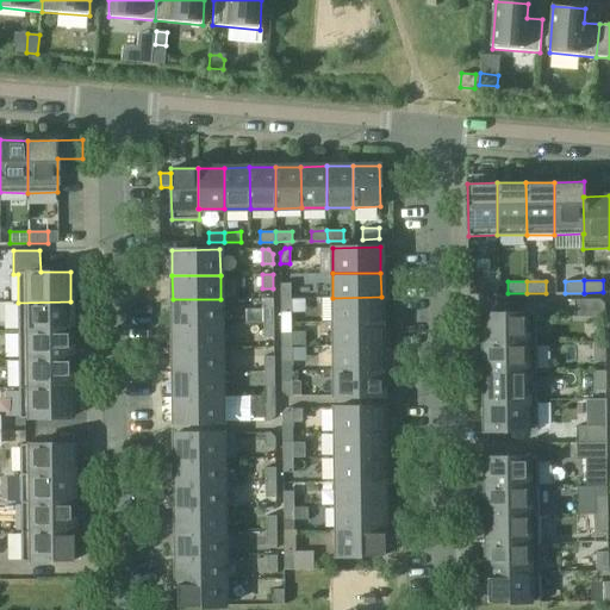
[(484,294),(489,294),(489,282),(470,282),(470,294),(484,294)]
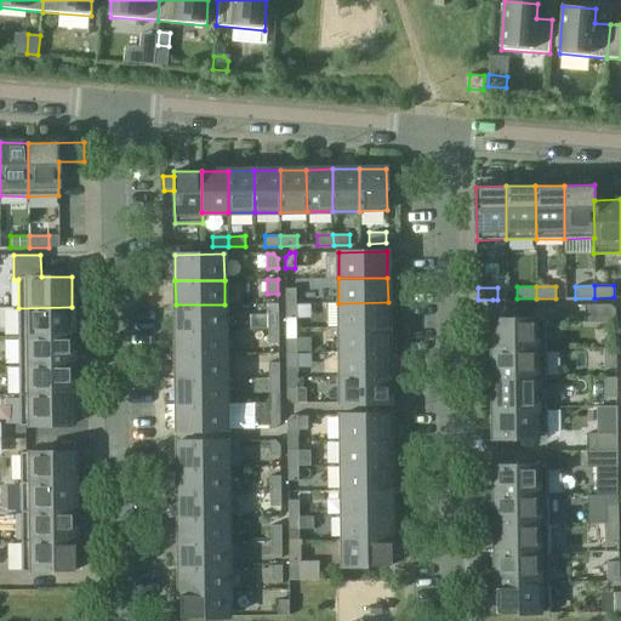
[(285,303),(296,303),(296,289),(285,289),(285,303)]
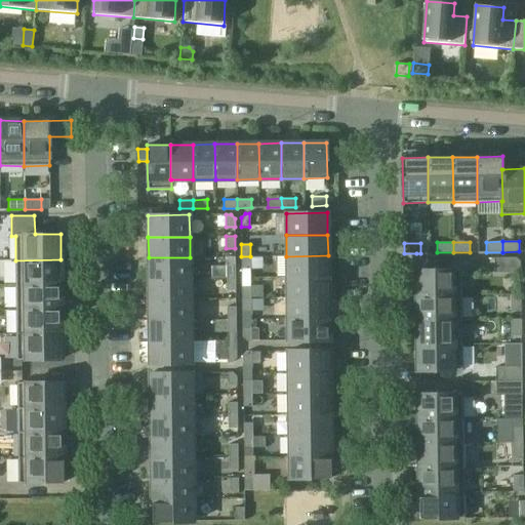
[(328,276),(328,255),(286,256),(287,277),(328,276)]
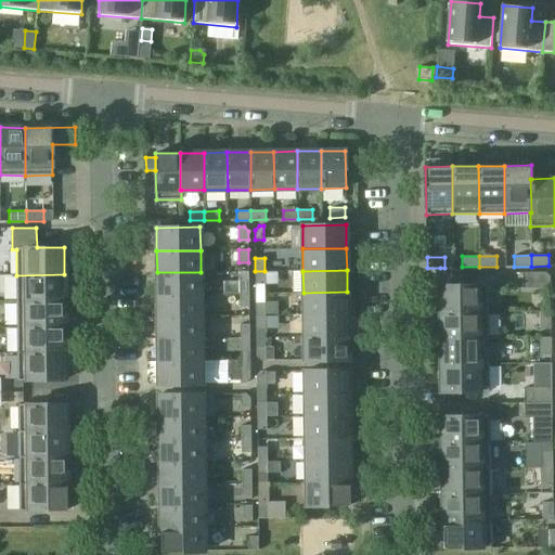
[(265,285),(265,271),(255,271),(255,285),(265,285)]
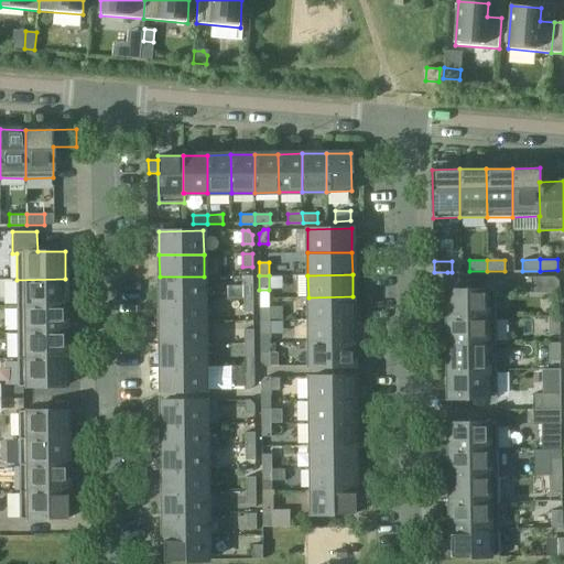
[(204,299),(204,277),(160,277),(160,300),(204,299)]
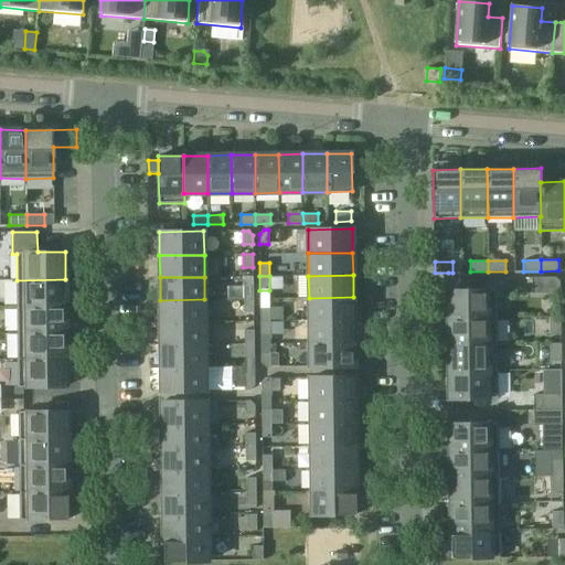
[(532,294),(560,292),(560,281),(555,277),(532,278),(532,294)]
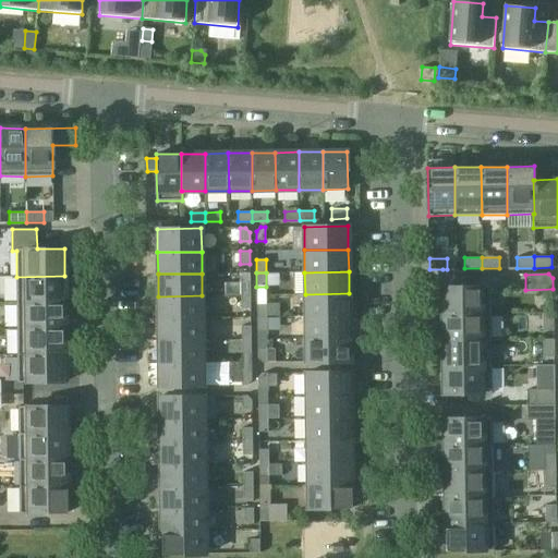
[(64,302),(64,276),(16,277),(16,303),(64,302)]
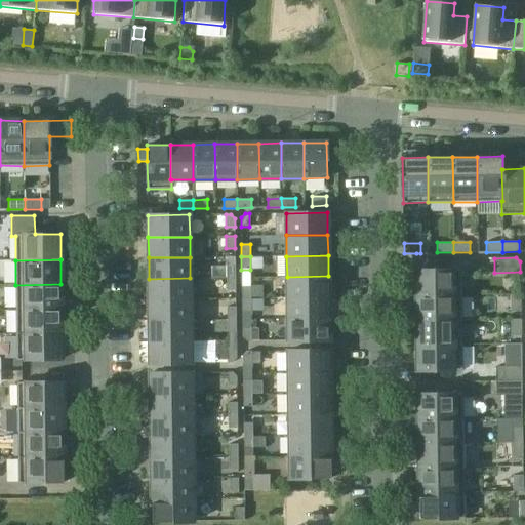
[(212,266),(212,278),(227,278),(227,265),(225,265),(212,266)]
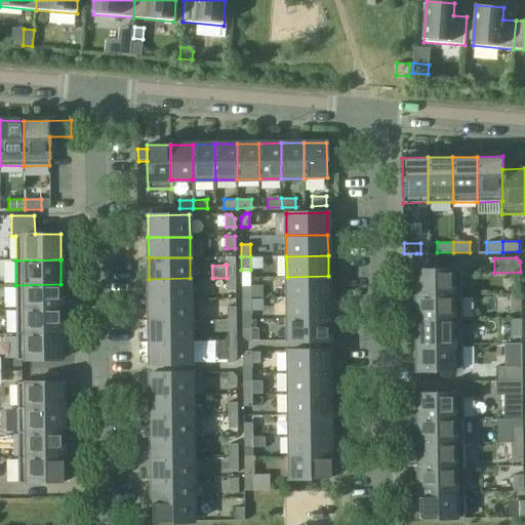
[(227,278),(235,278),(235,265),(227,265),(227,278)]
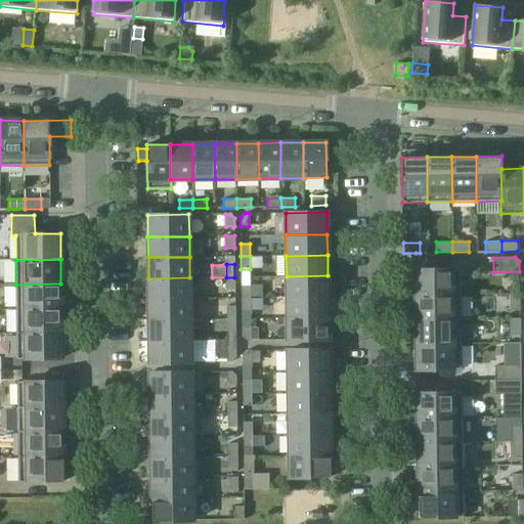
[(416,295),(461,295),(461,269),(416,269),(416,295)]
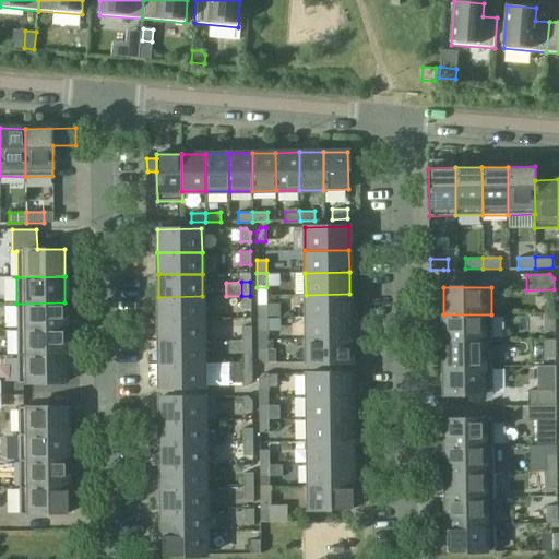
[(349,317),(349,294),(306,295),(306,317),(349,317)]
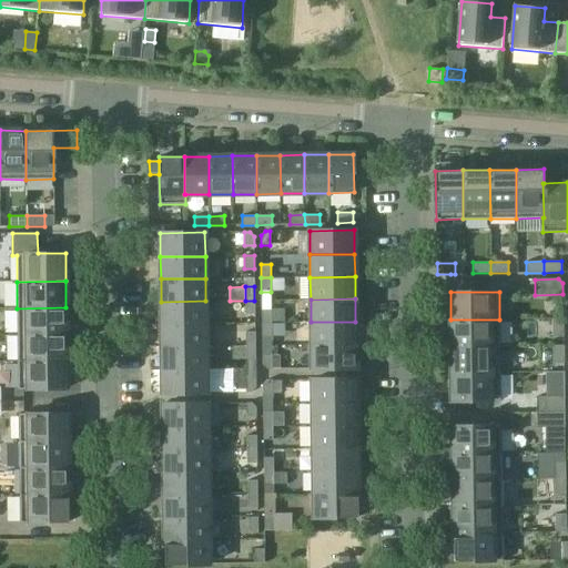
[(205,324),(205,301),(161,302),(161,324),(205,324)]
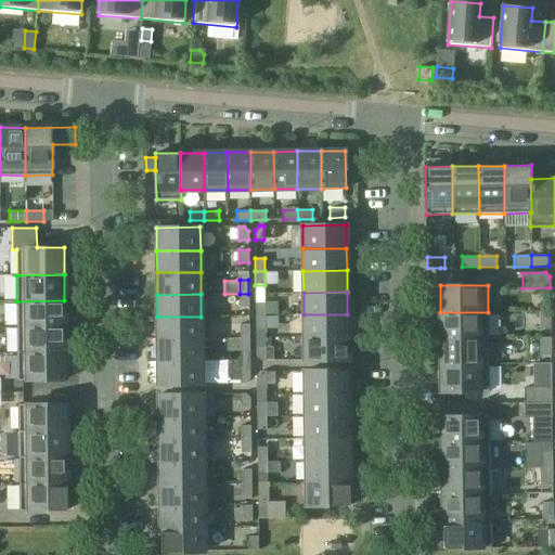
[(249,307),(248,294),(240,294),(240,307),(249,307)]
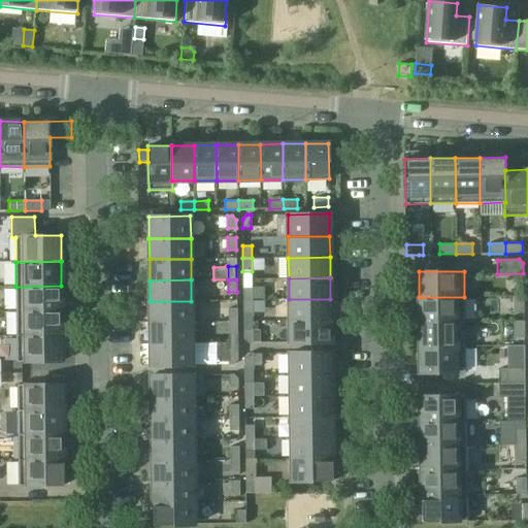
[(17,311),(62,310),(61,286),(15,287),(17,311)]
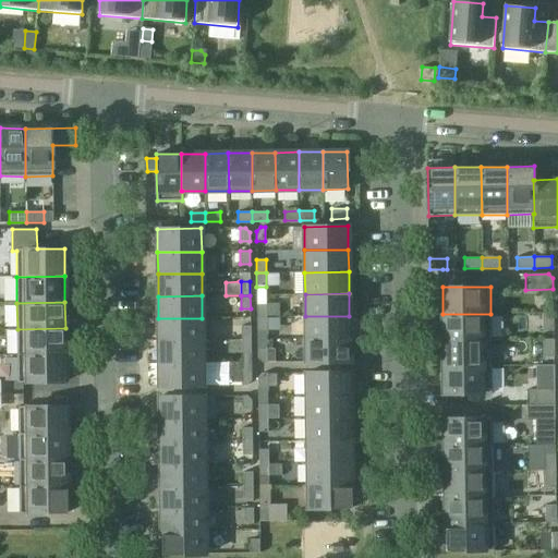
[(257,317),(266,317),(266,303),(257,304),(257,317)]
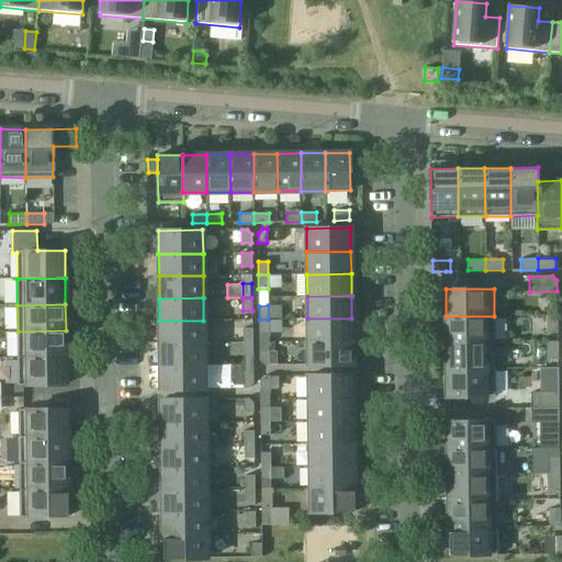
[(547,333),(558,333),(558,315),(547,315),(547,333)]
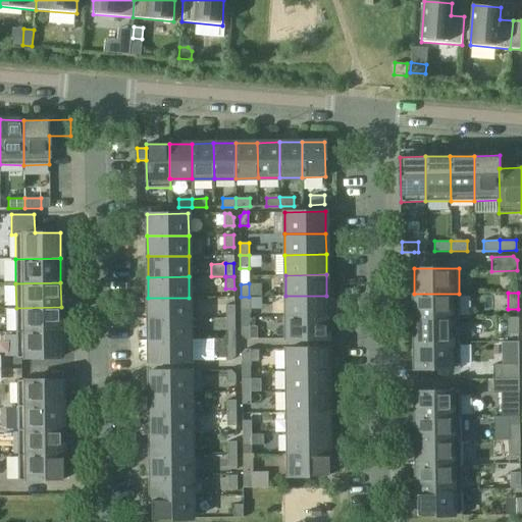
[(451,318),(451,319),(459,319),(459,294),(414,294),(414,318),(451,318)]
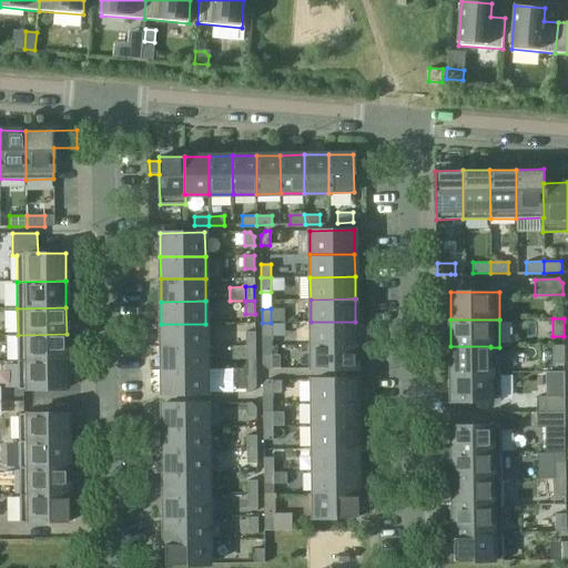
[(355,344),(355,322),(311,322),(311,345),(355,344)]
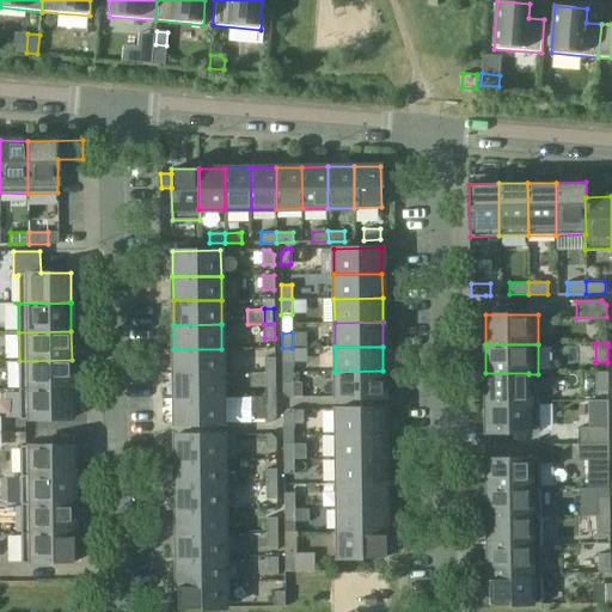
[(293,362),(292,348),(282,348),(282,362),(293,362)]
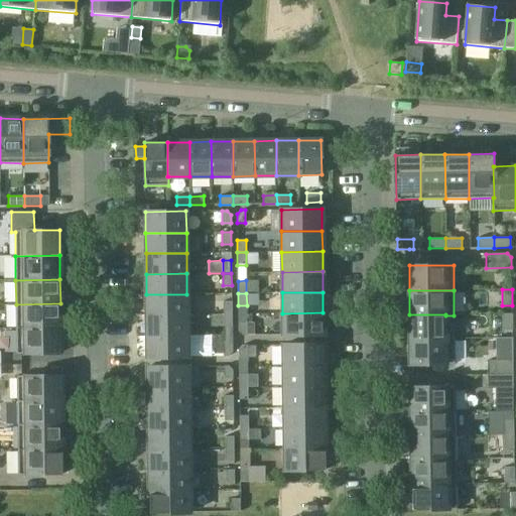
[(187,314),(186,294),(146,294),(147,315),(187,314)]
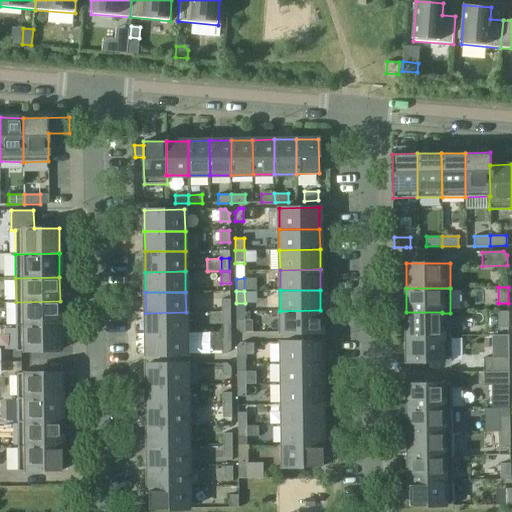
[(221,299),(221,311),(221,312),(230,312),(230,299),(221,299)]
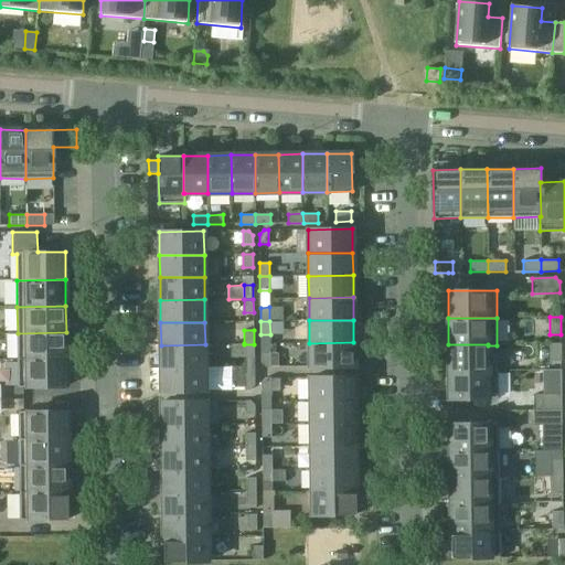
[(66,359),(66,332),(18,333),(18,360),(66,359)]
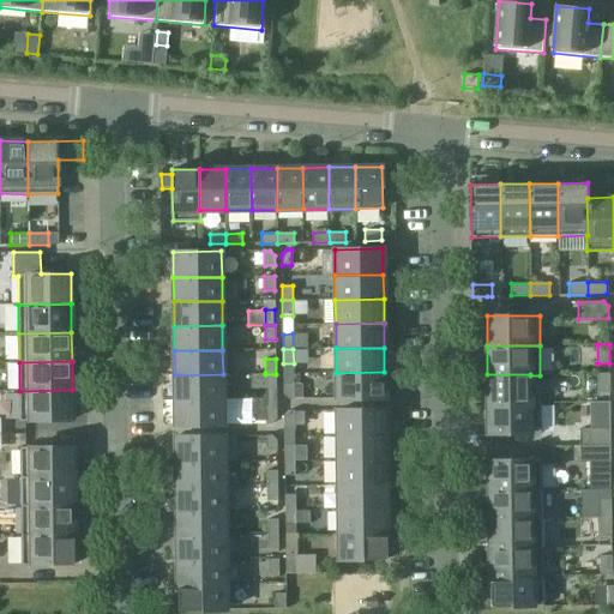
[(385,398),(384,372),(336,373),(337,398),(385,398)]
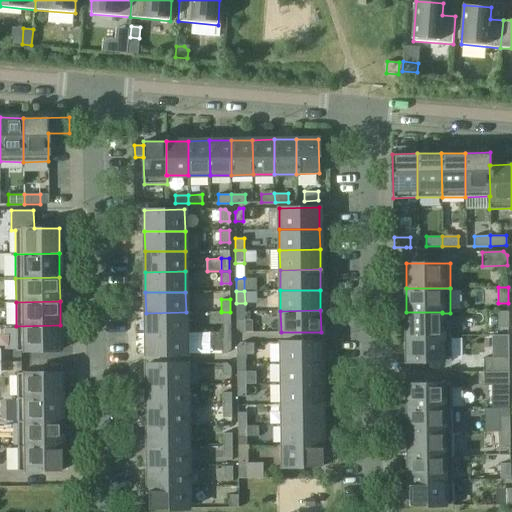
[(230,312),(221,312),(221,311),(209,312),(209,324),(222,324),(230,324),(230,312)]
